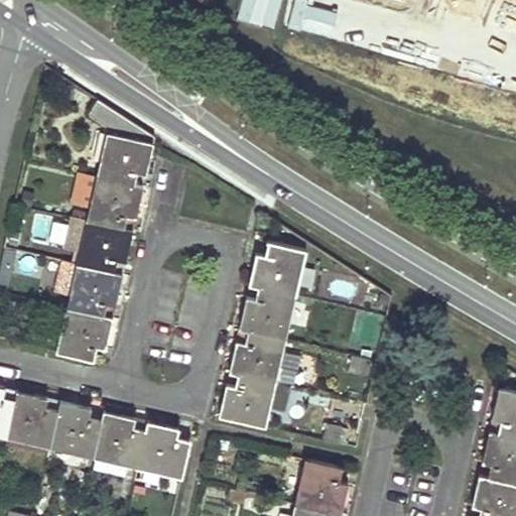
[(109,125),(96,176),(134,185),(137,172),(146,174),(150,160),(142,158),(146,141),(153,143),(155,138),(98,100),(90,113),(109,125)]
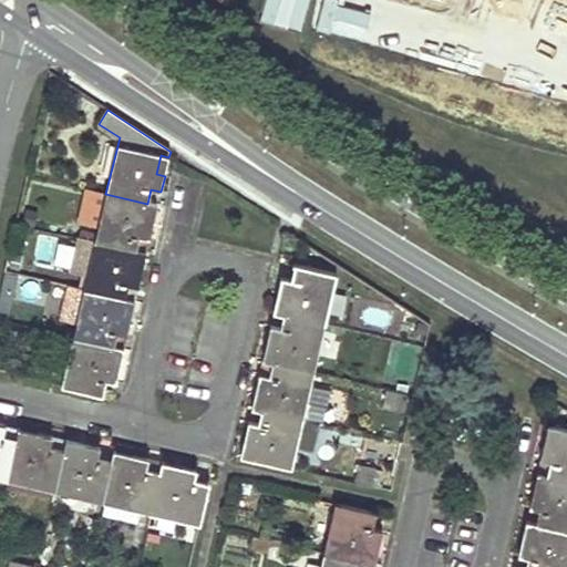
[(161,155),(156,174),(165,176),(168,157),(161,155)]
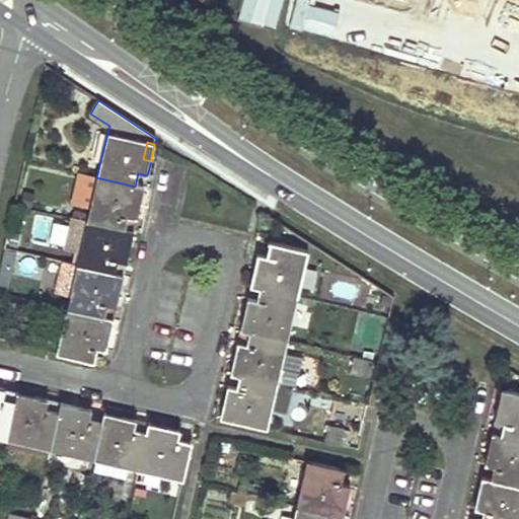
[(96,177),(86,222),(124,230),(128,217),(137,219),(141,206),(134,204),(138,188),(135,187),(96,177)]
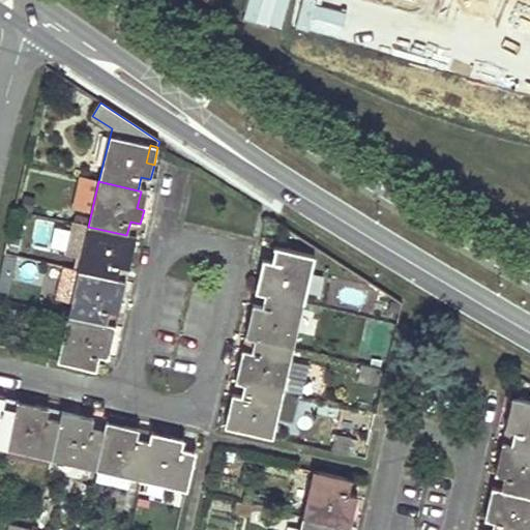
[(137,208),(144,210),(147,193),(141,192),(137,208)]
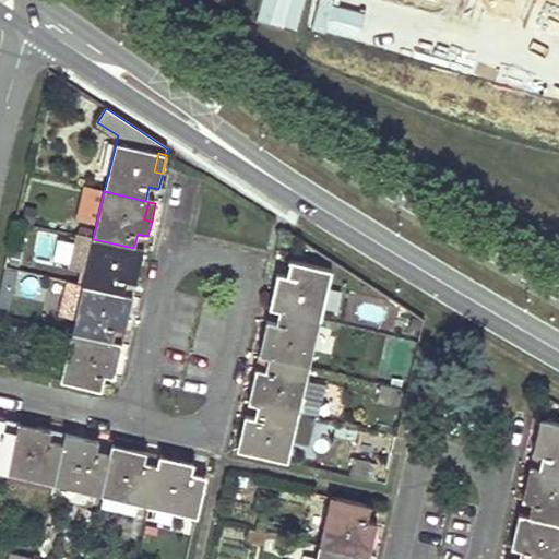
[(93,239),(75,235),(67,268),(85,272),(93,239)]
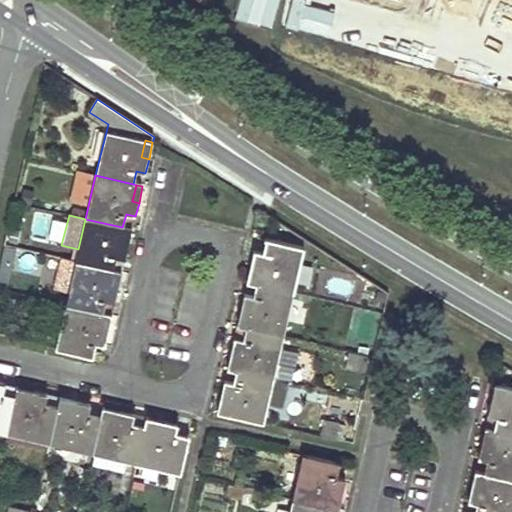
[(122,227),(85,219),(78,249),(75,261),(112,270),(116,258),(125,260),(128,246),(121,244),(125,228),(122,227)]
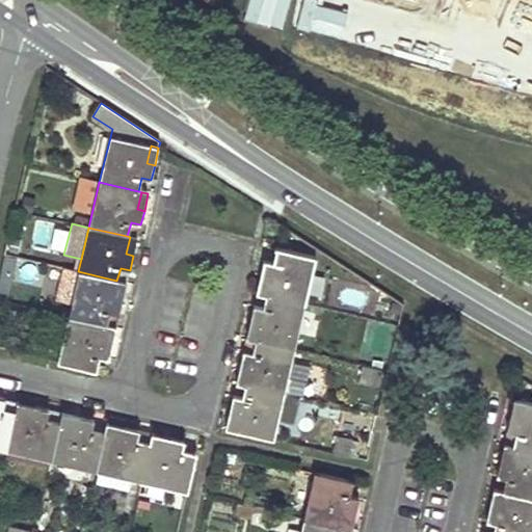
[(126,254),(133,256),(137,238),(130,237),(126,254)]
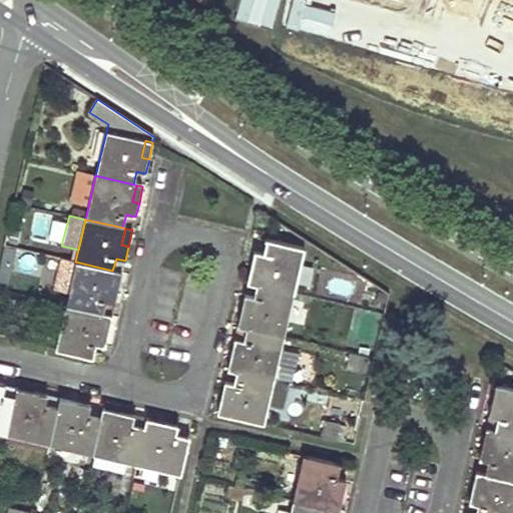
[(254,284),(257,284),(294,293),(304,248),(267,239),(263,253),(254,252),(252,261),(251,266),(258,267),(254,284)]
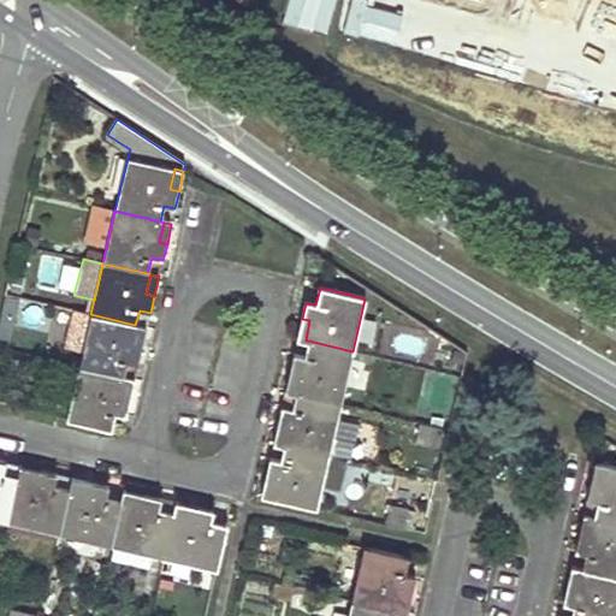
[(36,303),(15,298),(10,320),(31,325),(36,303)]
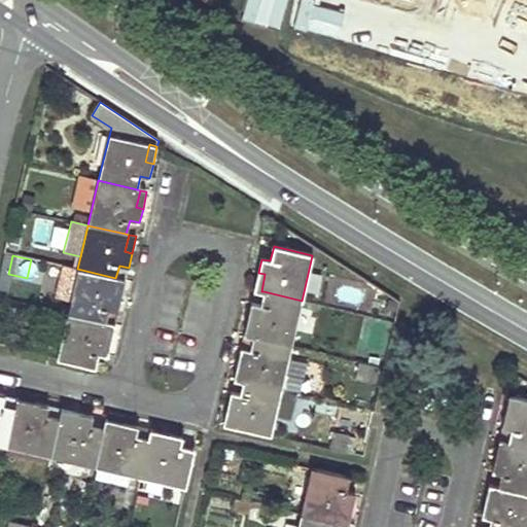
[(70,302),(77,269),(64,267),(57,299),(70,302)]
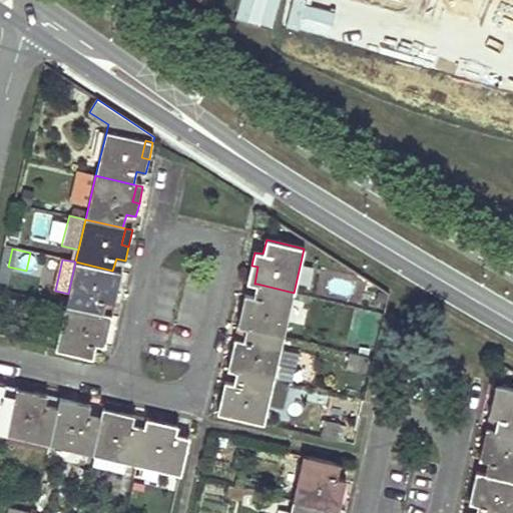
[(68,294),(65,307),(102,315),(105,302),(115,304),(118,291),(111,289),(115,272),(112,271),(75,262),(68,294)]
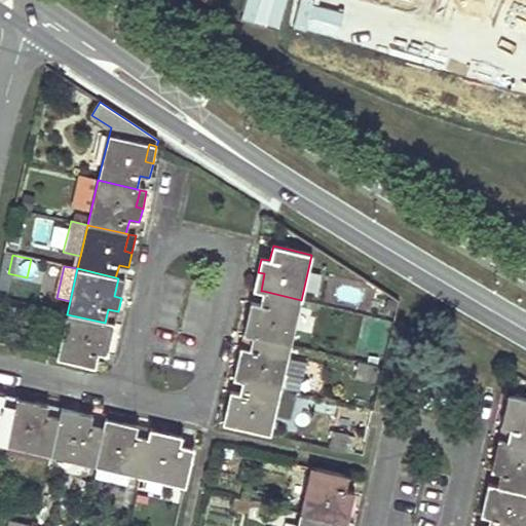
[(264,273),(258,272),(254,290),(261,291),(264,273)]
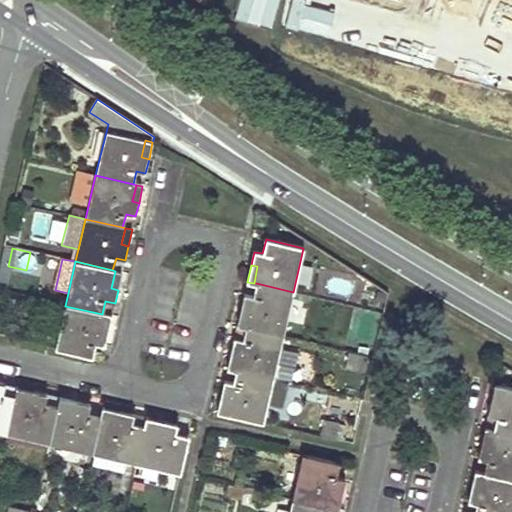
[(111,288),(118,290),(122,272),(115,271),(111,288)]
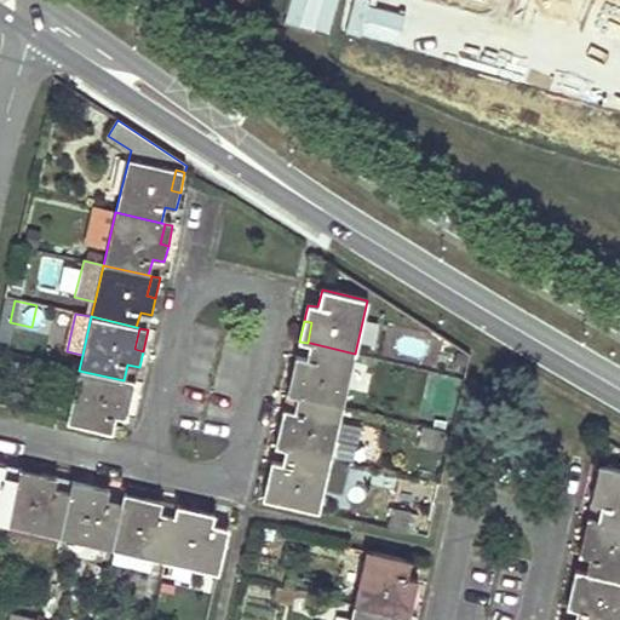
[(296,395),(297,396),(343,407),(355,354),(310,343),(306,360),(296,357),(293,367),(291,373),(299,375),(296,395)]
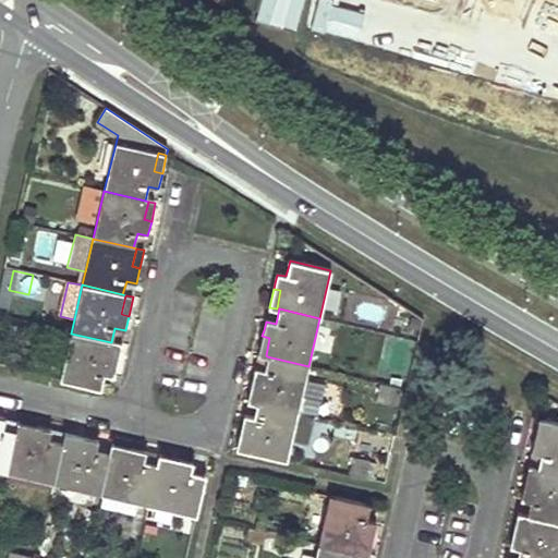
[(111,342),(71,334),(60,379),(101,388),(104,375),(114,377),(118,363),(110,361),(114,343),(111,342)]
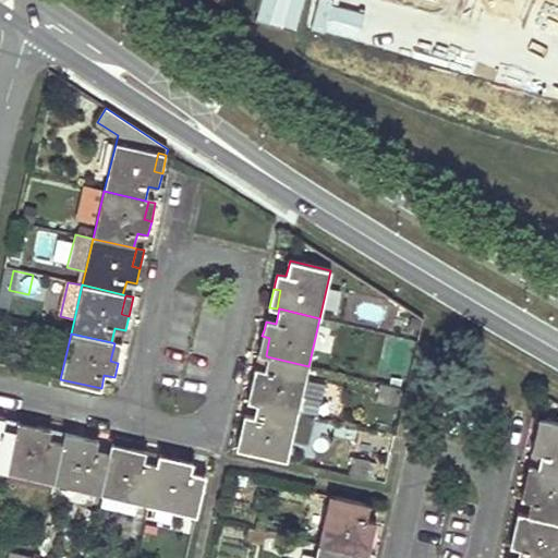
[(269,338),(262,336),(258,354),(266,355),(269,338)]
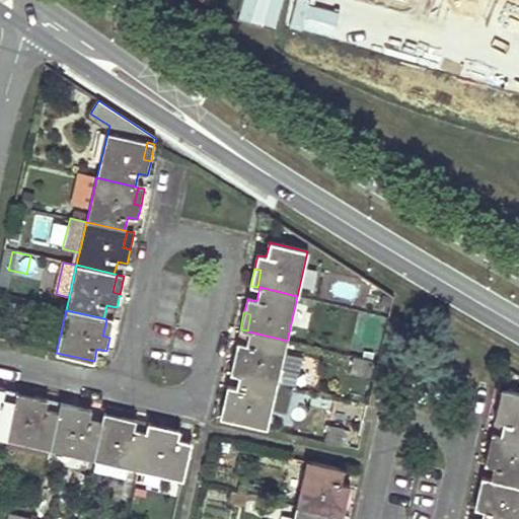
[(102,336),(109,338),(114,320),(106,319),(102,336)]
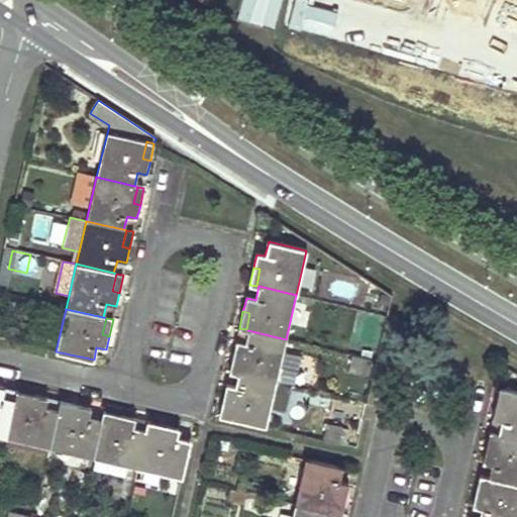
[(286,339),(247,330),(245,344),(236,342),(232,355),(239,357),(235,374),(238,375),(276,383),(283,352),(286,339)]
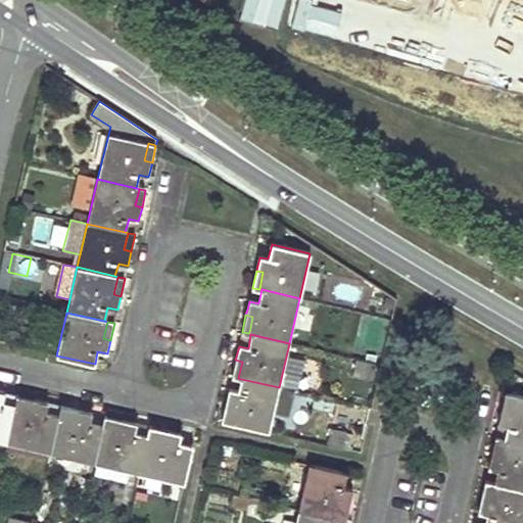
[(298,391),(305,361),(286,357),(279,387),(298,391)]
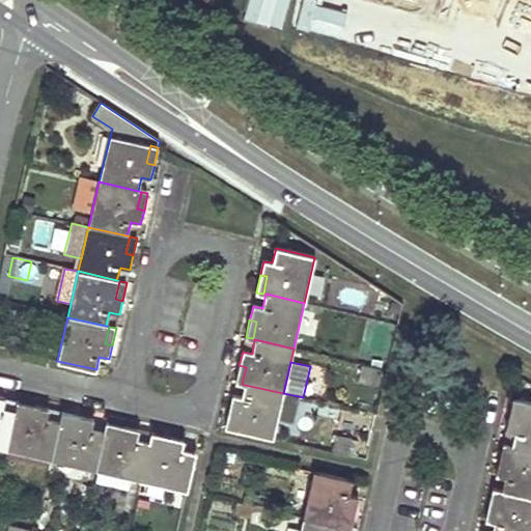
[(246,367),(239,365),(235,382),(242,384),(246,367)]
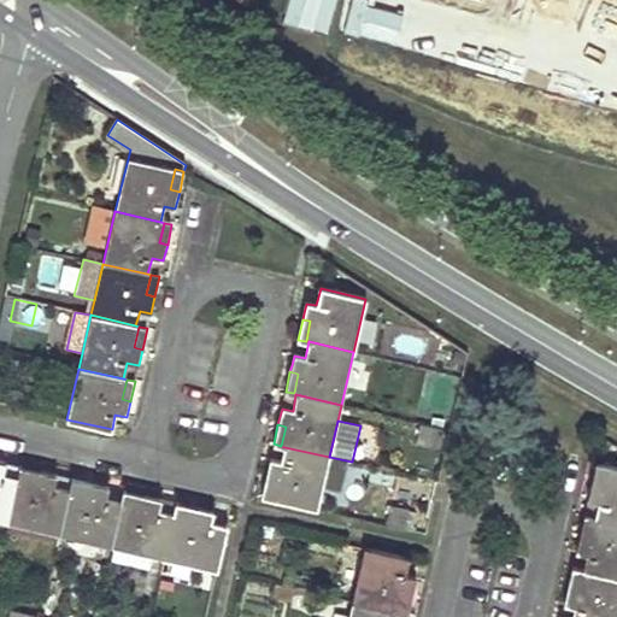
[(329,457),(285,447),(281,463),(270,460),(266,477),(274,479),(270,498),(317,509),(329,457)]
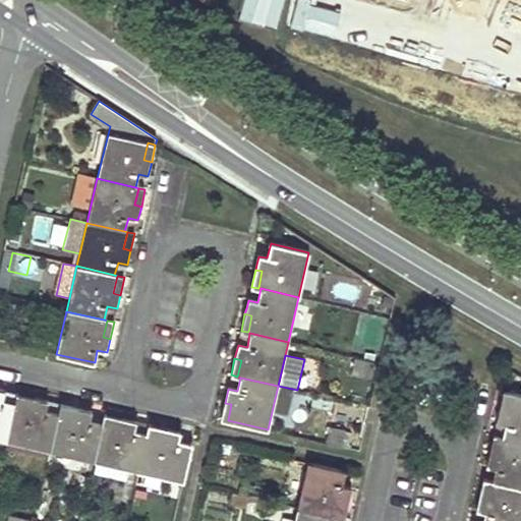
[(0,439),(6,441),(15,402),(17,394),(0,390),(0,439)]
